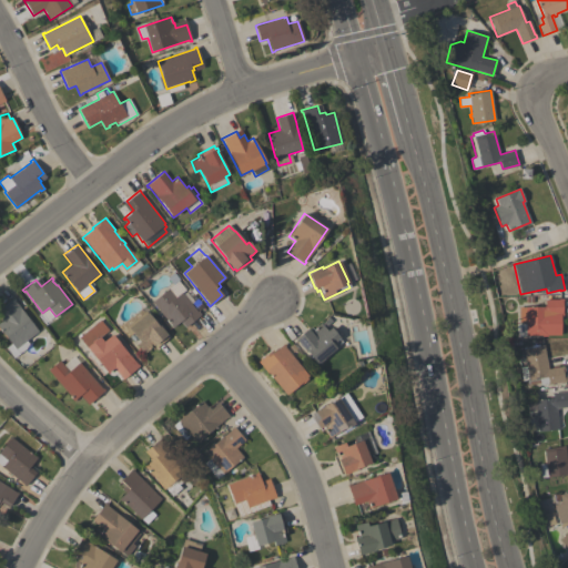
[(178,281),(185,290),(181,293),(198,312),(200,315),(185,327),(180,322),(172,328),(170,325),(152,302),(178,281)]
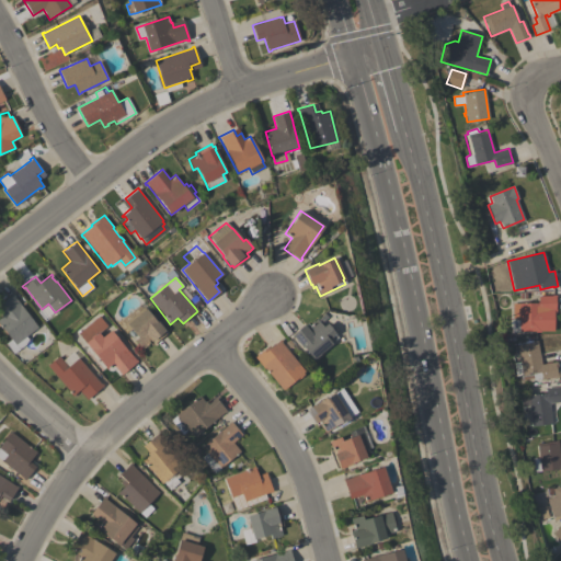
[(13,354),(6,343),(11,339),(0,324),(0,318),(3,316),(0,311),(0,304),(13,294),(15,296),(14,297),(37,327),(25,336),(27,340),(25,344),(13,354)]
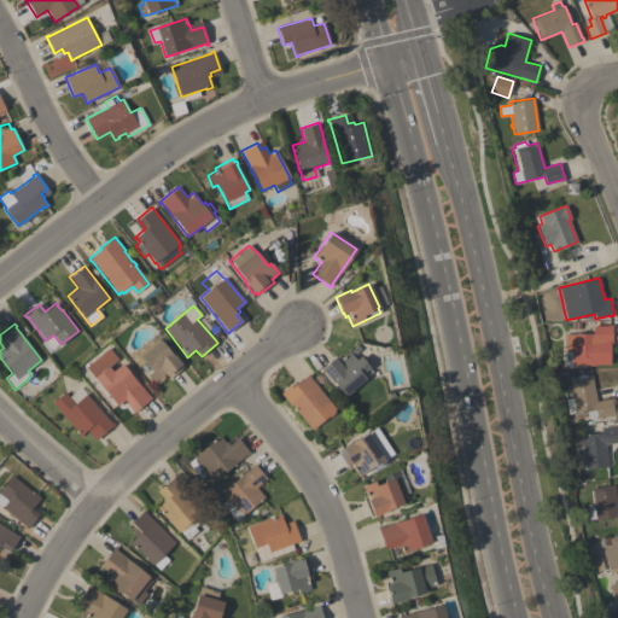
[(595,365),(595,366),(589,366),(589,365),(572,365),(571,359),(566,359),(566,353),(565,353),(564,334),(593,333),(593,326),(612,326),(612,343),(610,343),(611,363),(595,365)]
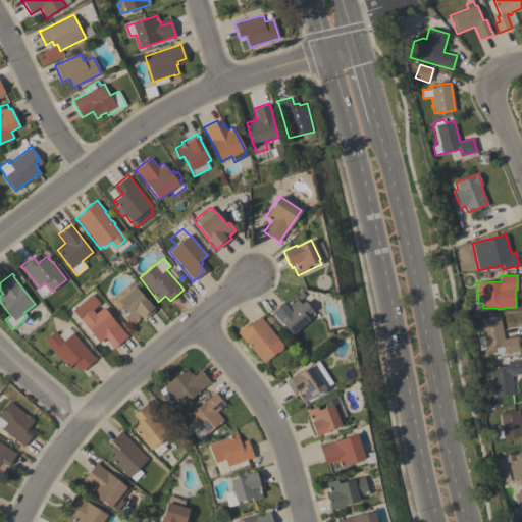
[(141,321),(139,319),(132,325),(124,316),(127,314),(121,306),(119,308),(114,302),(131,288),(133,290),(135,286),(145,298),(153,307),(152,308),(154,310),(141,321)]
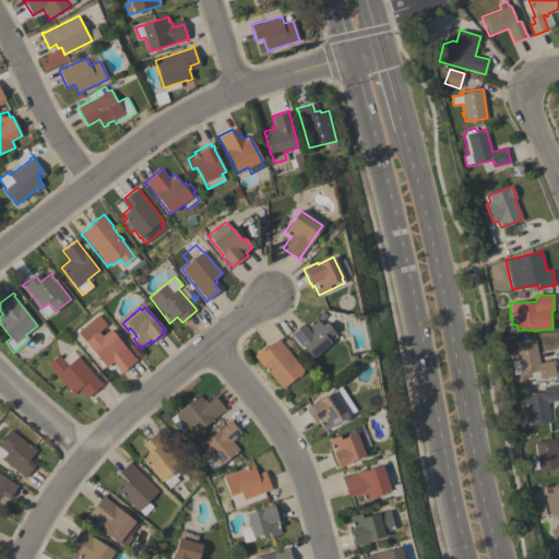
[(98,314),(107,324),(98,332),(102,335),(110,329),(134,358),(135,358),(137,360),(121,373),(113,363),(106,368),(78,332),(98,314)]
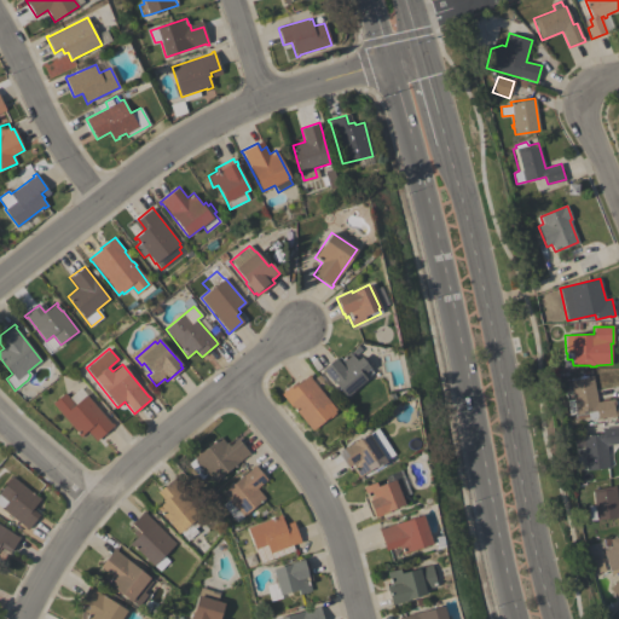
[(346,395),(335,383),(334,383),(322,370),(335,358),(336,359),(339,357),(341,359),(350,352),(357,360),(360,357),(365,362),(366,362),(369,364),(369,366),(370,368),(369,369),(372,372),(346,395)]
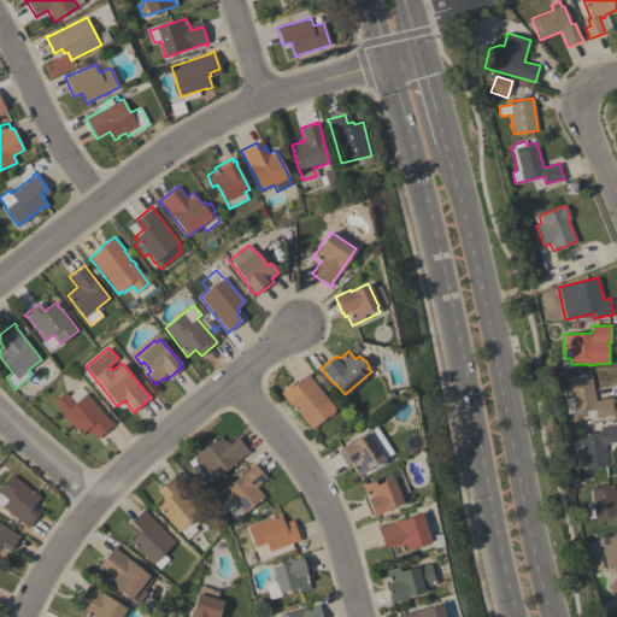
[(291,405),(291,406),(280,393),(295,380),(297,382),(307,374),(310,376),(309,376),(335,409),(333,410),(334,412),(328,418),(327,416),(311,429),(291,405)]
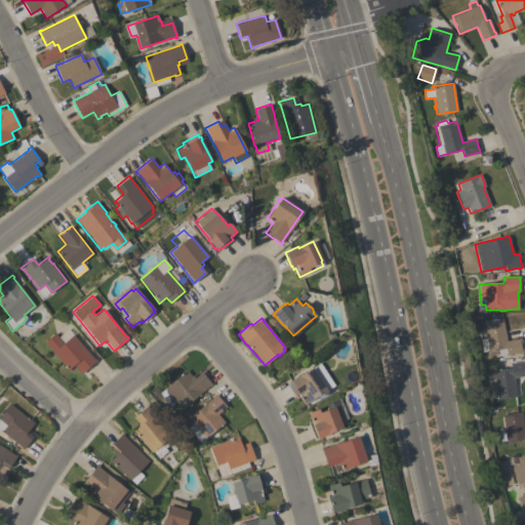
[(507,340),(521,338),(523,352),(507,355),(506,348),(489,351),(483,352),(480,339),(486,338),(483,322),(502,318),(507,340)]
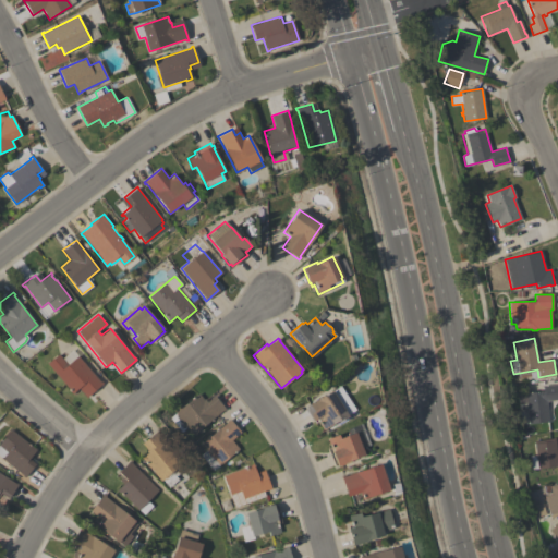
[(99,381),(100,380),(102,384),(86,398),(79,388),(72,393),(47,364),(58,354),(62,359),(72,350),(99,381)]
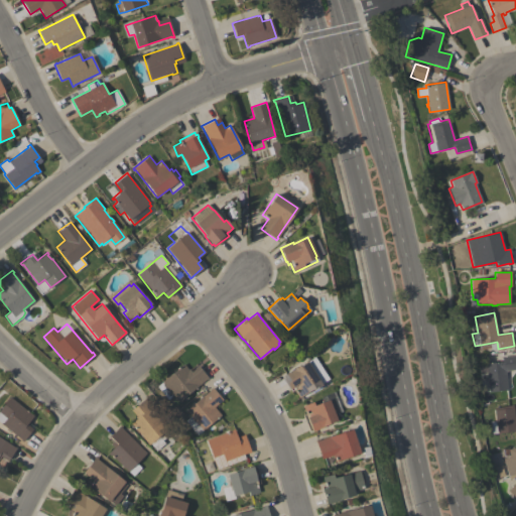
[(498,333),(497,327),(509,324),(511,330),(498,333)]
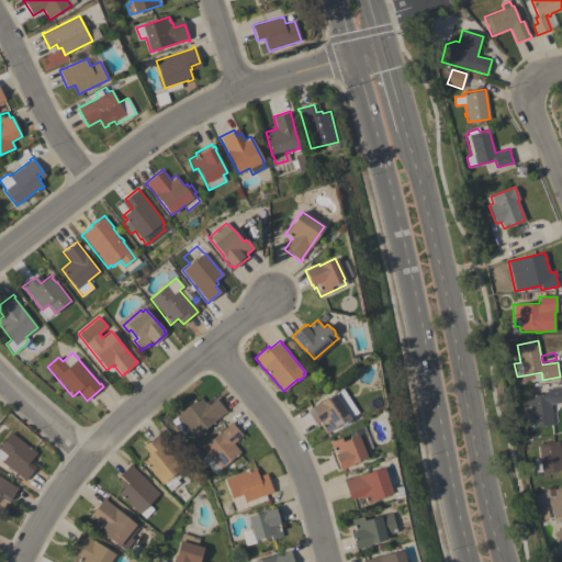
[(530,406),(529,406),(528,395),(547,394),(546,389),(561,388),(561,402),(551,404),(553,425),(532,427),(530,406)]
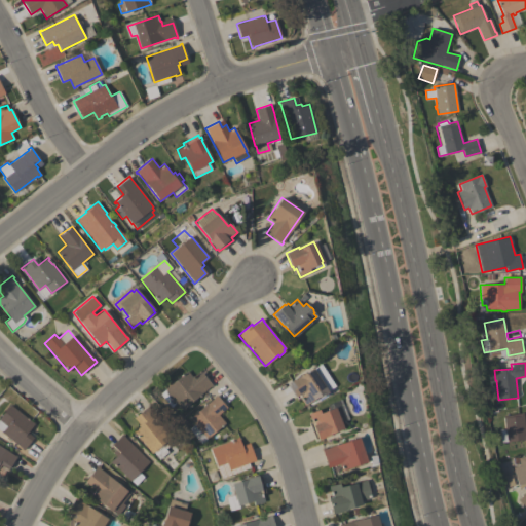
[(315,373),(322,369),(329,382),(324,385),(326,387),(321,390),(324,395),(317,398),(315,393),(311,396),(314,400),(304,406),(300,399),(297,400),(288,385),(291,383),(290,382),(299,376),(299,377),(312,368),(315,373)]
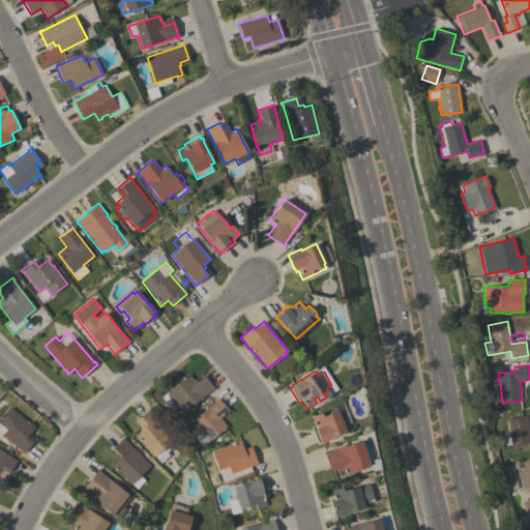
[(160,396),(188,374),(193,379),(194,379),(196,382),(203,376),(214,389),(212,390),(211,389),(183,413),(177,406),(172,410),(160,396)]
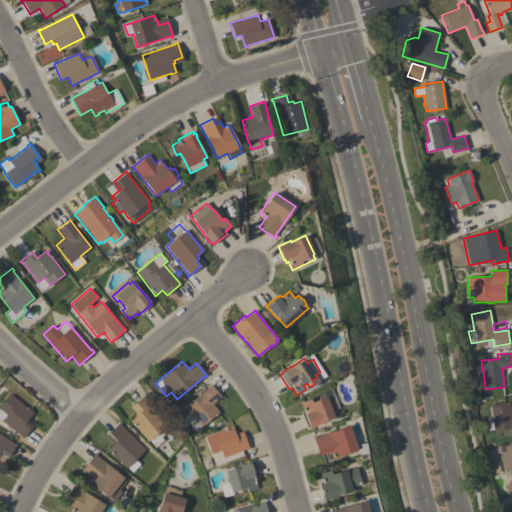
[(207,387),(210,384),(221,397),(212,404),(219,412),(195,431),(184,418),(189,413),(184,407),(207,387)]
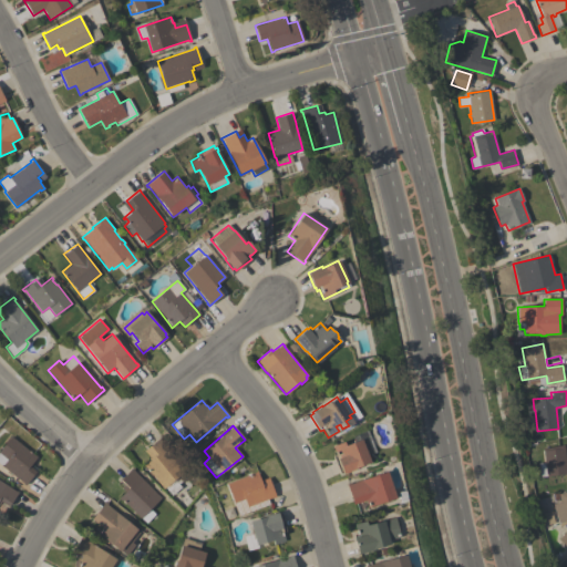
[(146,467),(145,467),(143,465),(151,460),(144,451),(160,439),(166,447),(167,445),(186,470),(185,471),(189,475),(178,484),(182,487),(172,495),(165,487),(163,488),(146,467)]
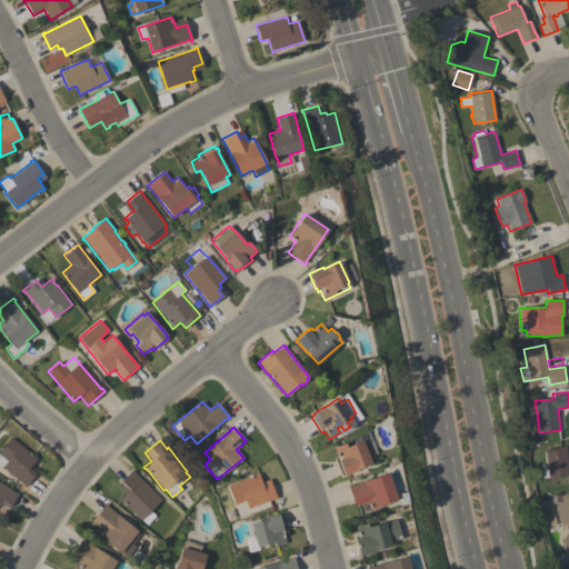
[(371,463),(356,470),(357,471),(345,476),(343,473),(341,475),(333,458),(337,457),(333,448),(345,443),(347,447),(362,440),(371,463)]
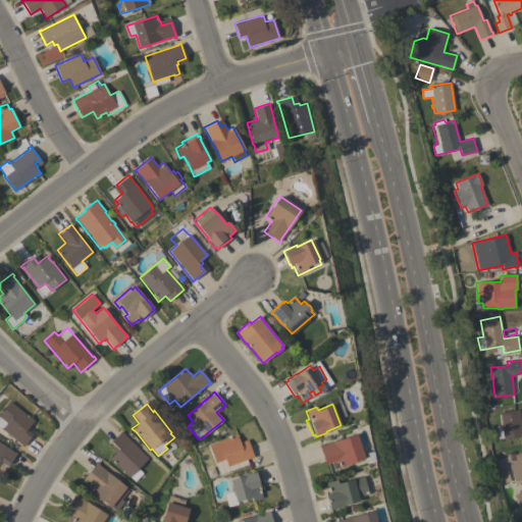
[(29,416),(28,418),(39,427),(23,447),(1,429),(2,428),(0,426),(0,414),(7,406),(12,410),(15,406),(29,416)]
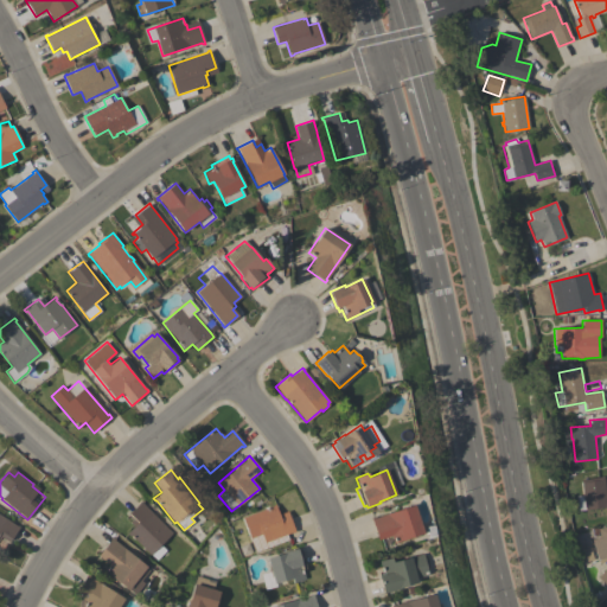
[(606,500),(606,516),(605,517),(605,516),(601,516),(601,513),(589,516),(588,510),(585,511),(585,510),(577,511),(576,496),(582,494),(581,480),(600,477),(604,475),(606,500)]
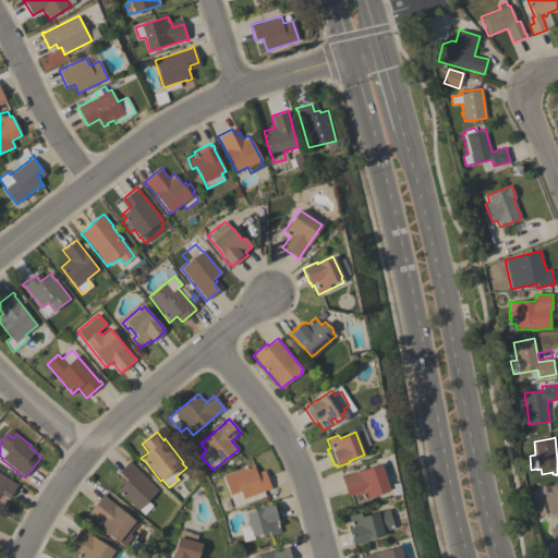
[(120,492),(119,493),(117,490),(126,481),(118,472),(130,460),(132,461),(131,462),(158,490),(138,510),(120,492)]
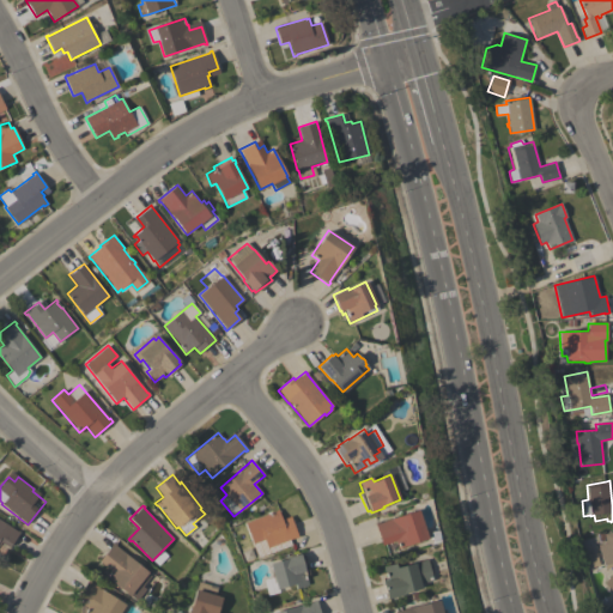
[(275,511),(275,510),(278,509),(281,520),(290,516),(298,538),(295,539),(293,538),(290,539),(291,545),(258,558),(244,522),(275,511)]
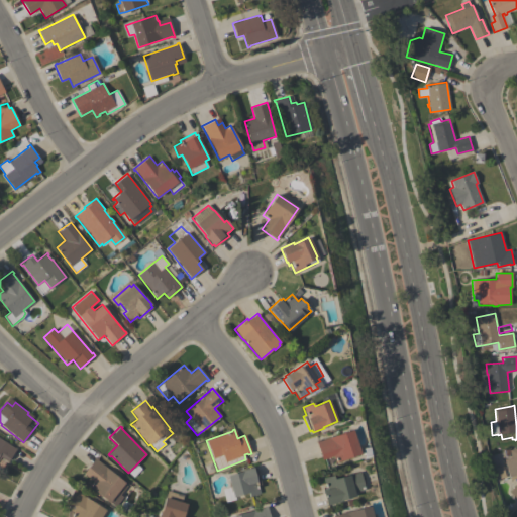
[(360,454),(335,462),(333,456),(322,460),(315,441),(318,440),(318,441),(352,430),(360,454)]
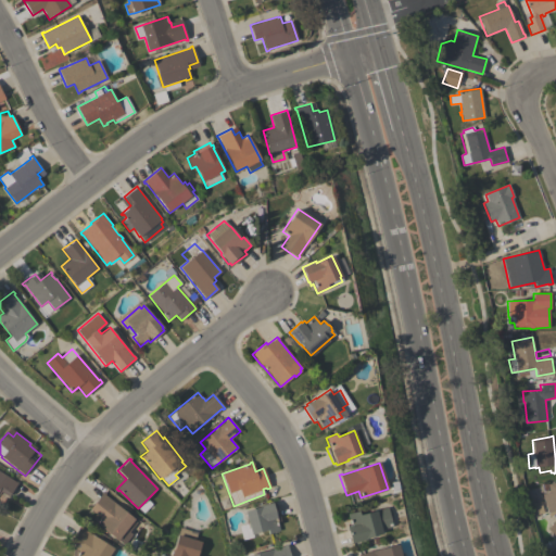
[(0,471),(17,483),(9,496),(1,491),(0,493),(0,471)]
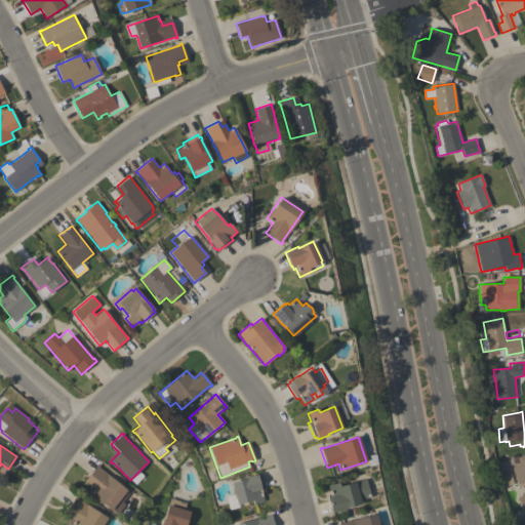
[(524,484),(523,485),(523,486),(517,488),(512,467),(519,465),(517,457),(524,455),(524,484)]
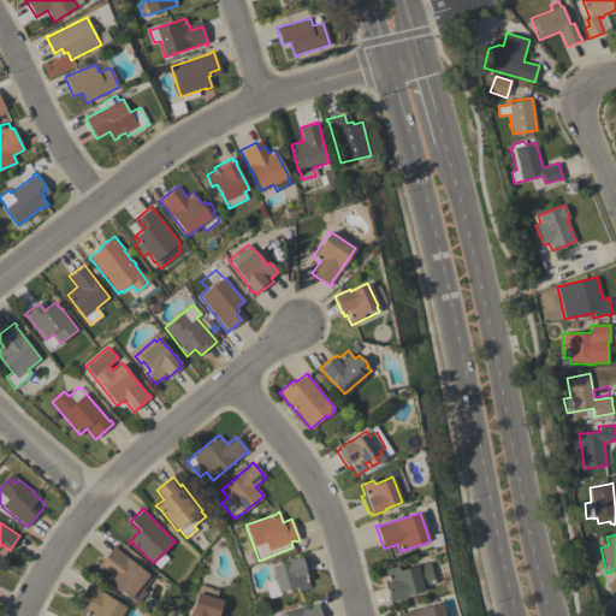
[(130,599),(106,580),(111,573),(99,564),(114,545),(117,548),(116,549),(149,575),(130,599)]
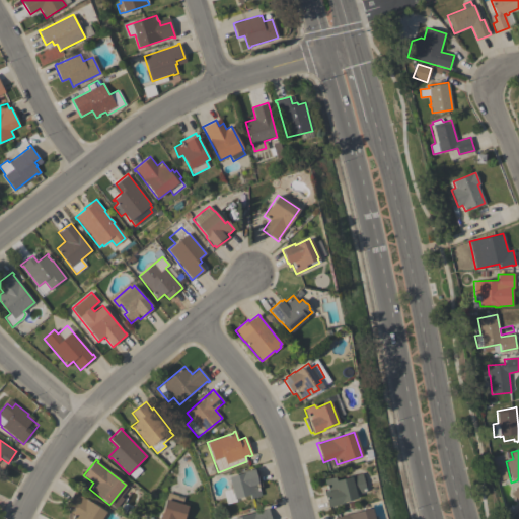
[(222,491),(231,489),(228,477),(243,473),(243,471),(254,468),(254,470),(257,469),(262,487),(258,488),(261,496),(250,498),(249,495),(235,498),(236,502),(226,504),(222,491)]
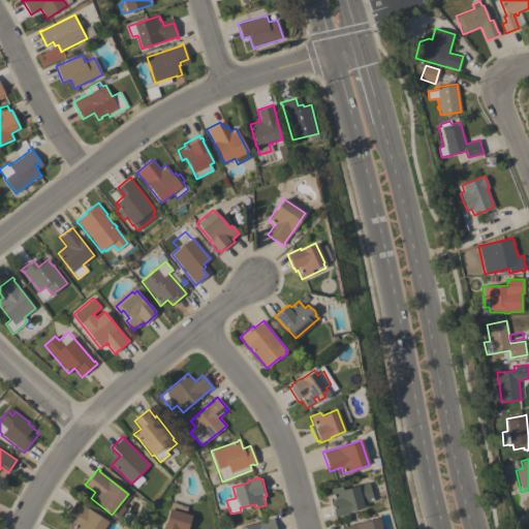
[(363,503),(364,508),(349,511),(350,514),(334,517),(330,498),(331,498),(329,489),(341,487),(342,490),(346,489),(345,484),(355,481),(354,479),(366,477),(367,483),(368,483),(372,501),(363,503)]
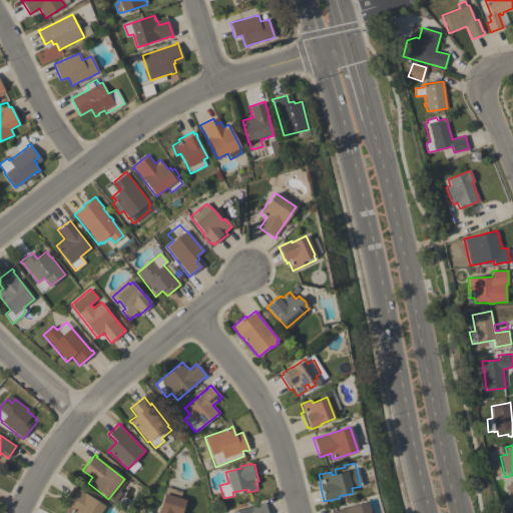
[(512,479),(504,488),(512,497),(512,479)]
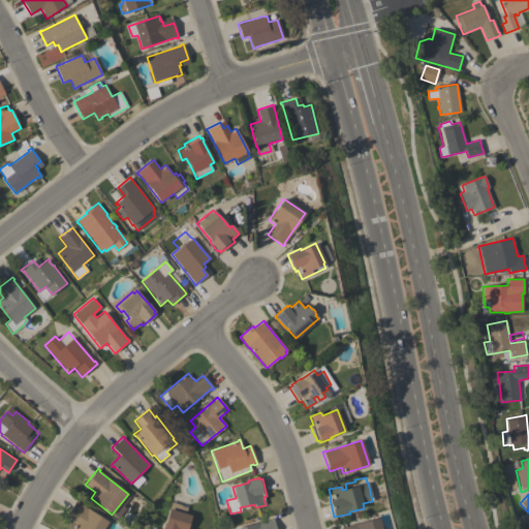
[(102,528),(71,528),(70,528),(73,524),(64,518),(75,499),(78,501),(109,522),(102,528)]
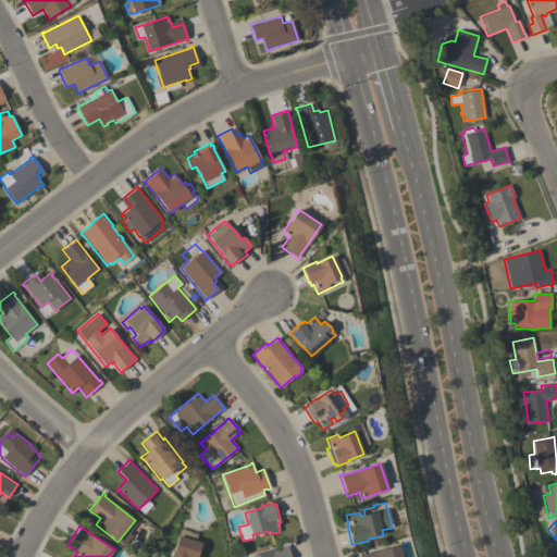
[(170,556),(172,551),(174,552),(180,529),(197,533),(195,541),(201,543),(197,556),(170,556)]
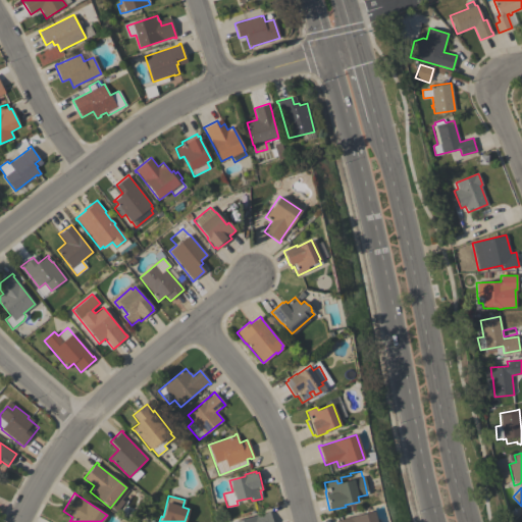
[(232,521),(256,516),(256,515),(269,511),(271,521),(232,521)]
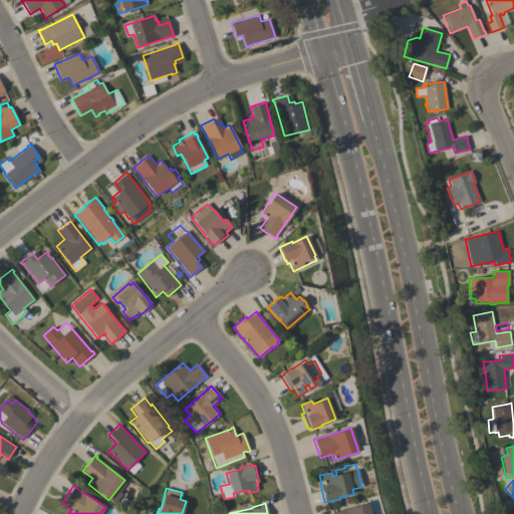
[(369,513),(330,513),(330,512),(333,511),(333,513),(367,503),(369,513)]
